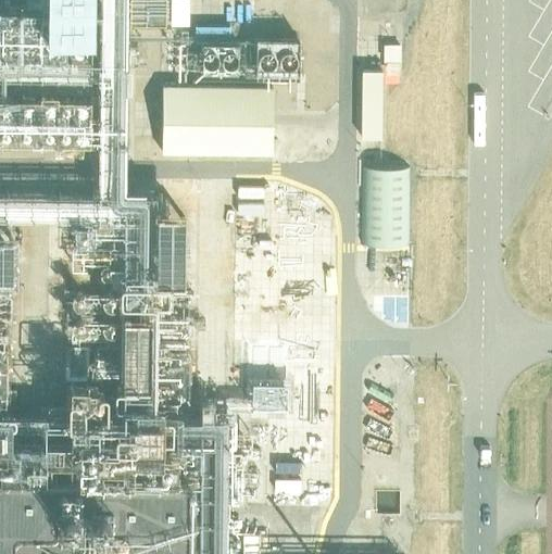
[(168,26),(170,0),(141,0),(140,25),(168,26)]
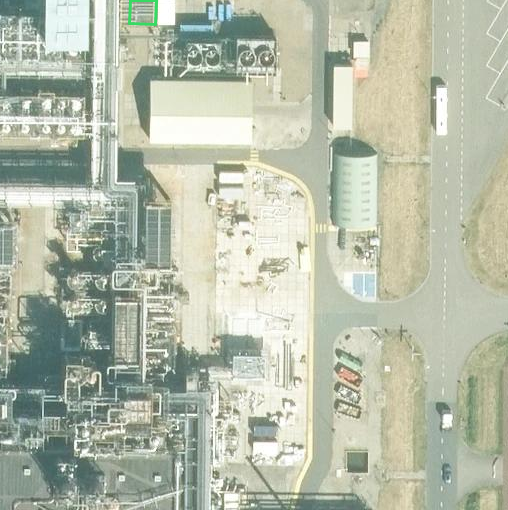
[(174,25),(174,0),(157,0),(157,25),(174,25)]
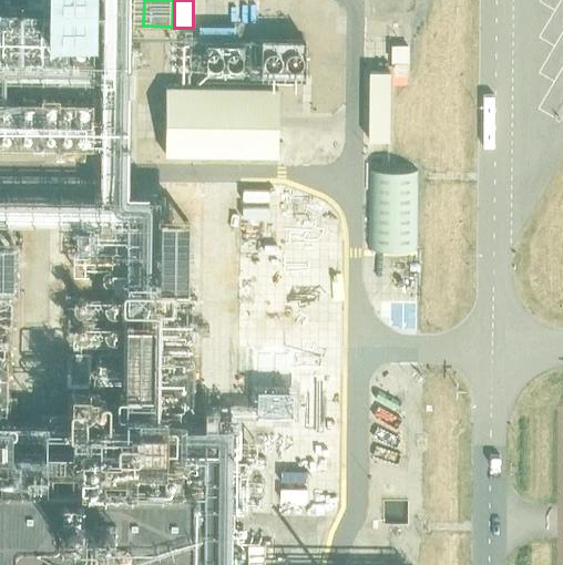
[(268,37),(269,85),(310,84),(309,37),(268,37)]
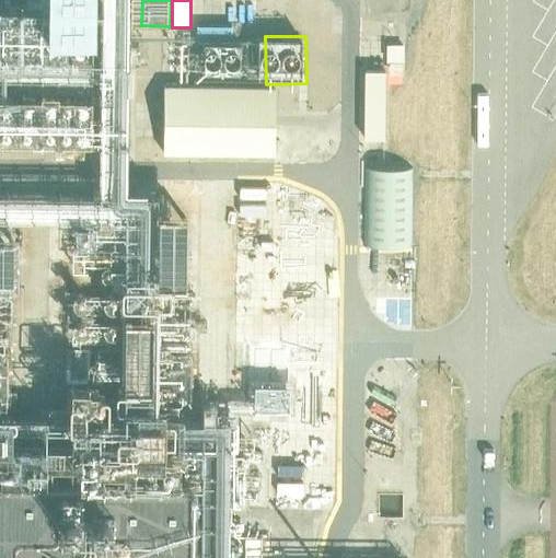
[(387,41),(386,57),(404,58),(405,42),(387,41)]
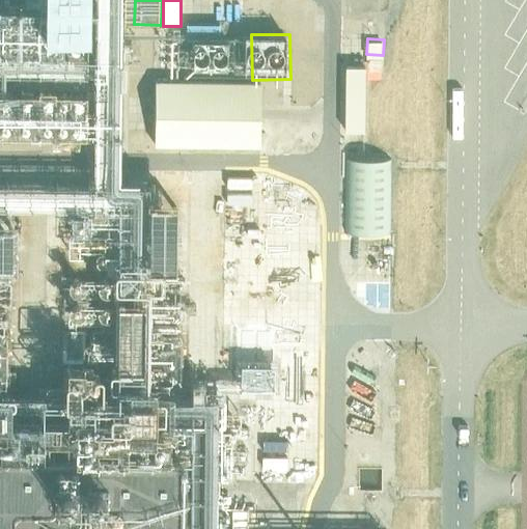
[(347,60),(345,132),(367,132),(367,60),(347,60)]
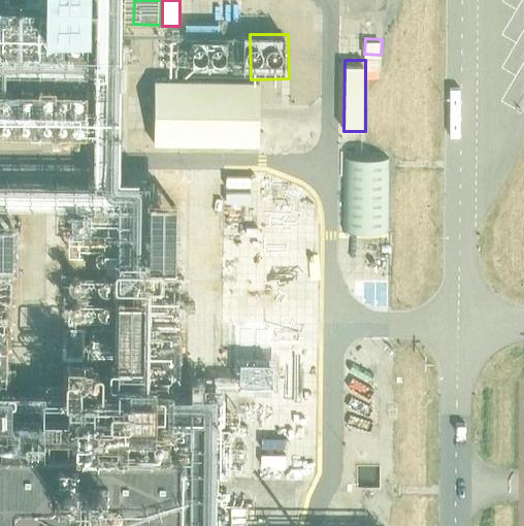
[(254,85),(149,84),(148,146),(253,148),(254,85)]
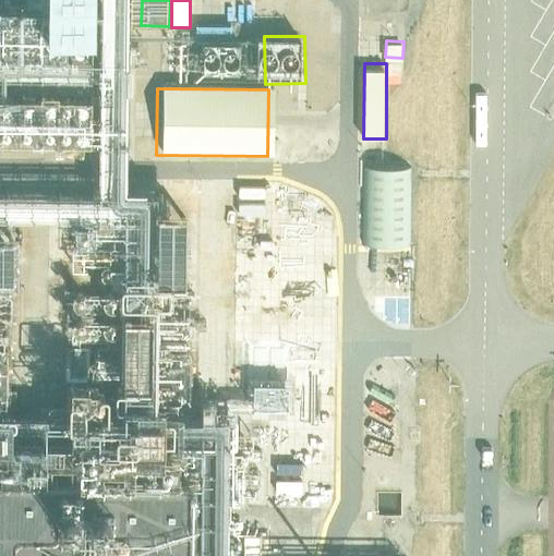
[(363,239),(410,239),(410,160),(363,160),(363,239)]
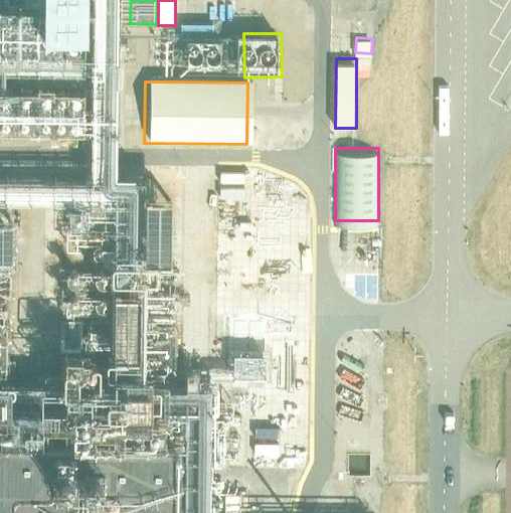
[(165,374),(164,354),(130,355),(130,375),(165,374)]
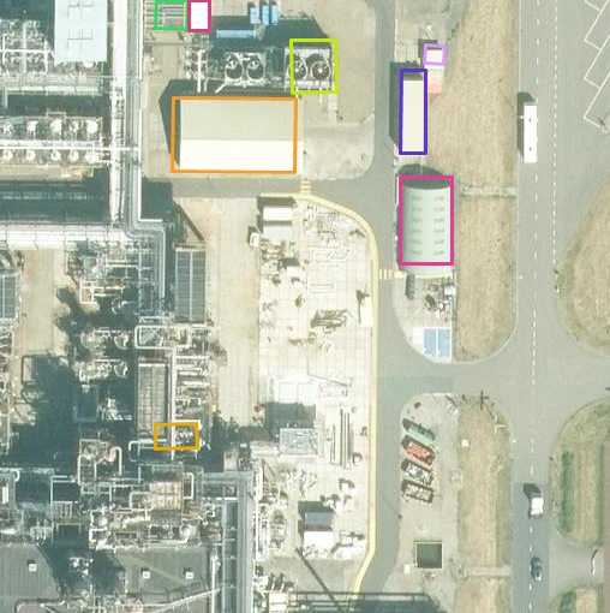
[(0,503),(67,511),(71,475),(0,466),(0,503)]
